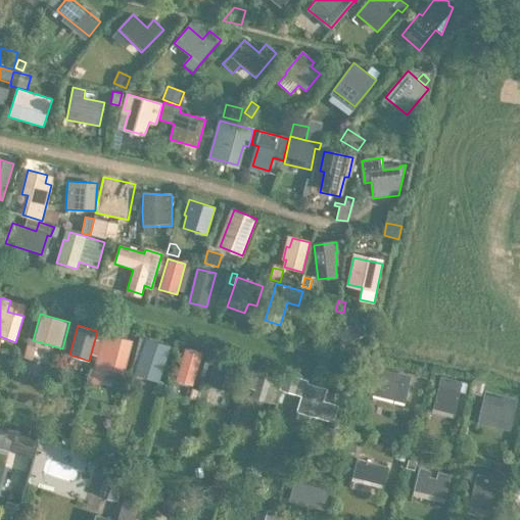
[(101,383),(105,370),(124,374),(133,340),(111,334),(108,343),(102,341),(91,380),(101,383)]
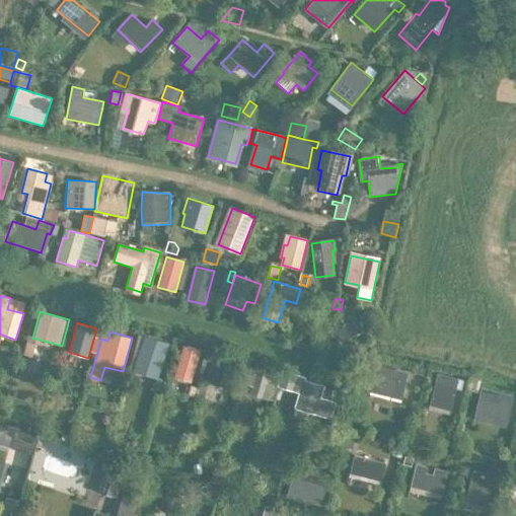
[(162,365),(162,366),(169,344),(144,336),(137,357),(133,371),(157,379),(158,377),(162,365)]
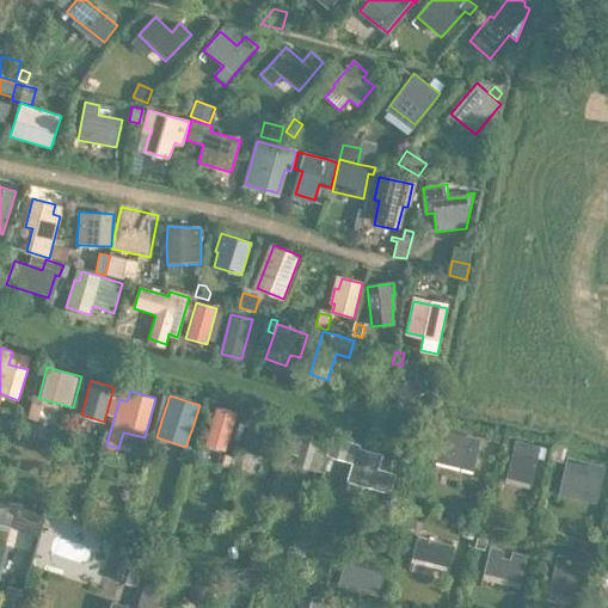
[(31,403),(28,418),(37,421),(42,406),(31,403)]
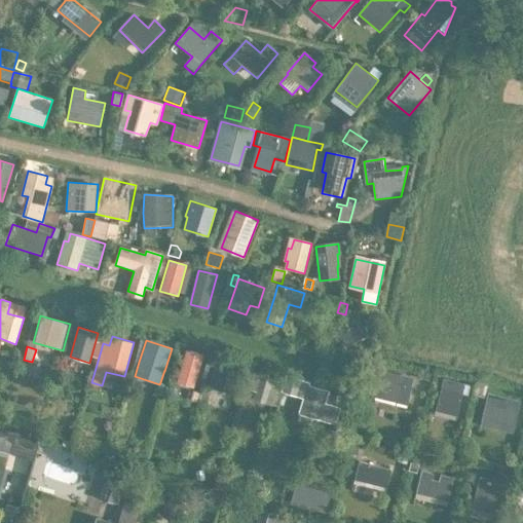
[(203,356),(186,350),(177,382),(194,387),(203,356)]
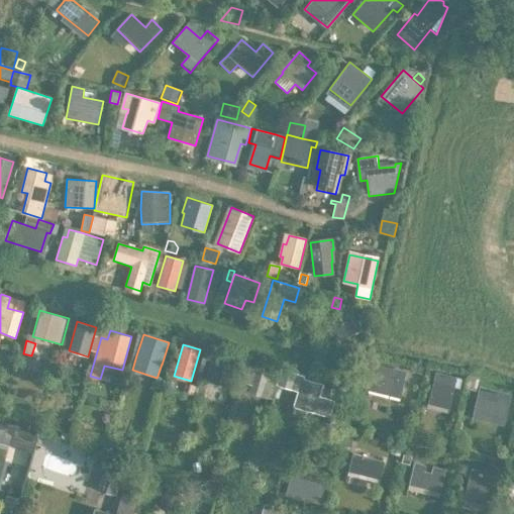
[(361,362),(370,366),(374,354),(365,351),(361,362)]
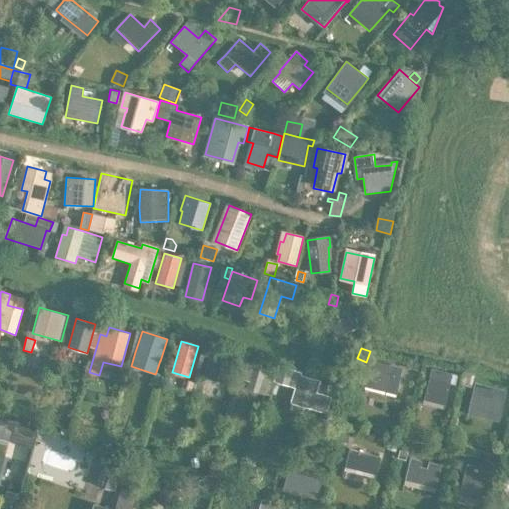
[(216,359),(208,357),(202,376),(224,383),(228,367),(234,369),(236,360),(218,354),(216,359)]
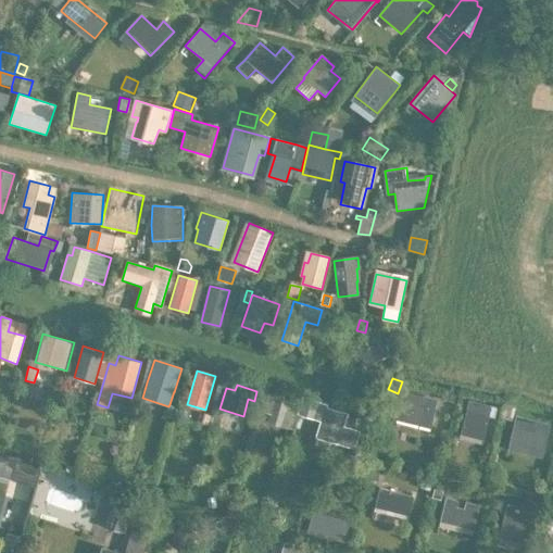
[(437,400),(403,392),(397,419),(430,427),(437,400)]
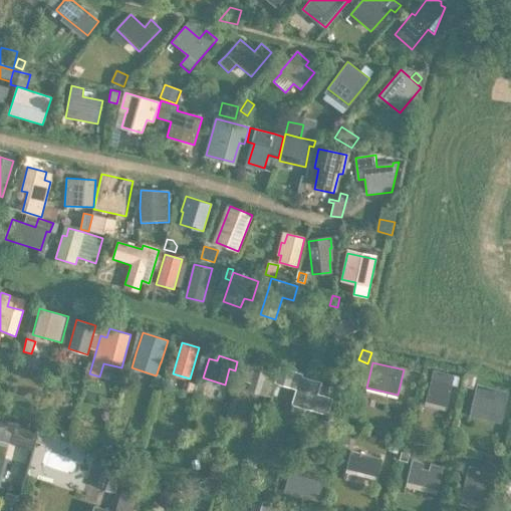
[(246,364),(242,379),(249,382),(246,391),(267,397),(274,373),(246,364)]
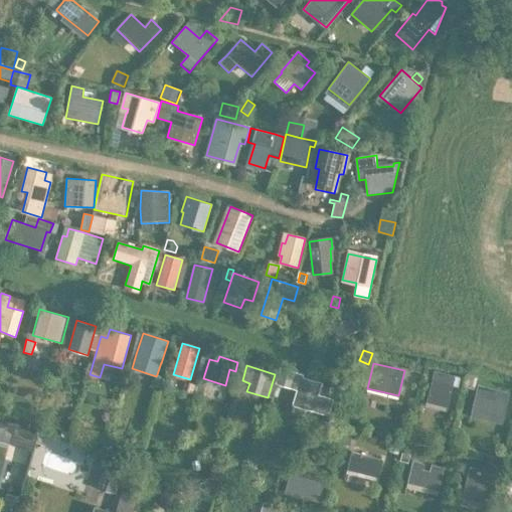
[(297,389),(292,405),(313,411),(329,416),(334,398),(319,394),(322,382),(301,376),(302,374),(279,367),(274,383),(297,389)]
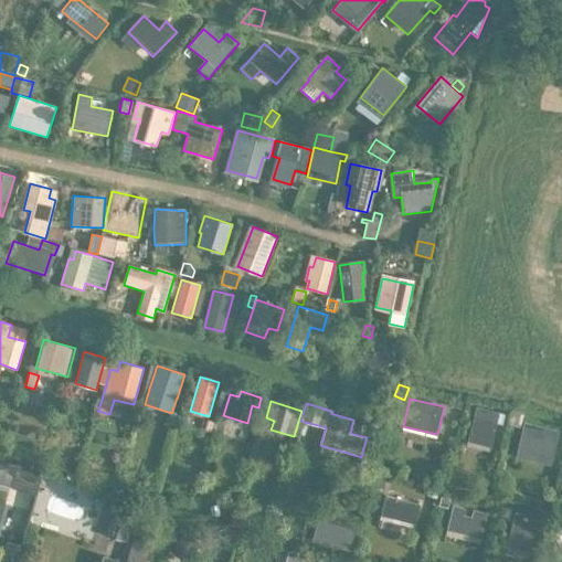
[(475,409),(467,441),(490,447),(497,424),(501,425),(505,414),(475,406),(475,409)]
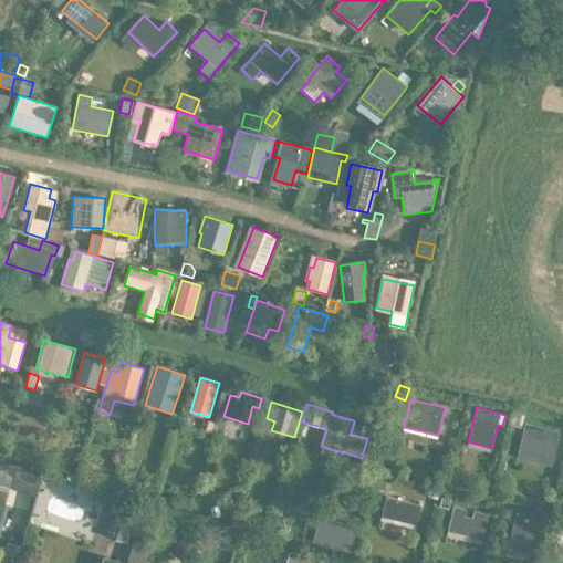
[(524,414),(512,410),(509,426),(520,428),(524,414)]
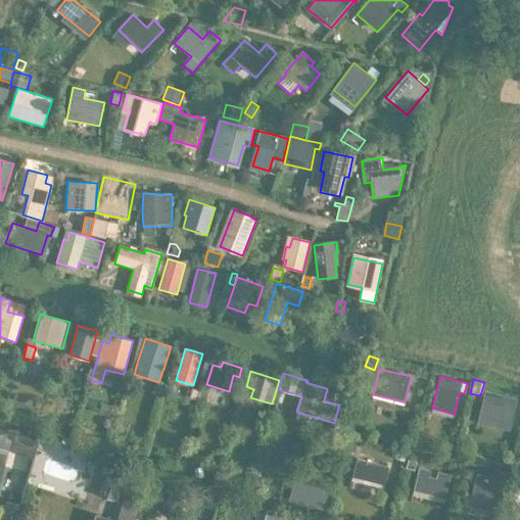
[(158,382),(155,392),(162,395),(167,382),(159,380),(158,382)]
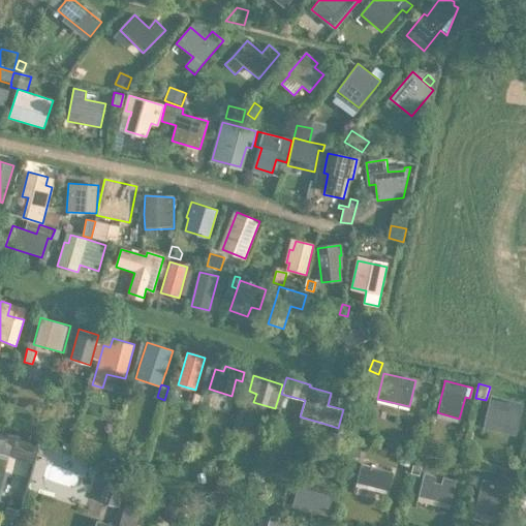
[(200,404),(203,396),(194,393),(191,403),(200,406),(200,404)]
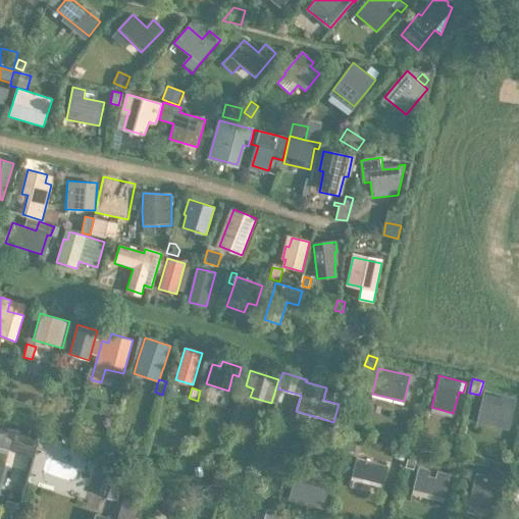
[(200,391),(198,399),(205,401),(208,391),(201,388),(200,391)]
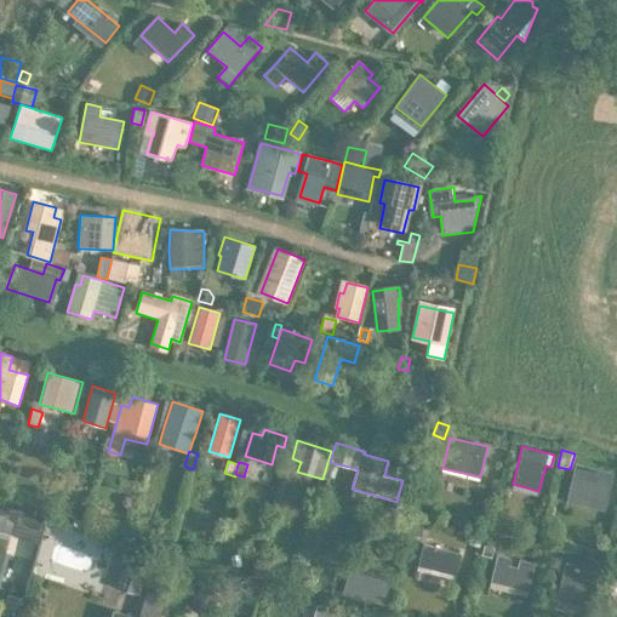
[(576,463),(566,502),(605,512),(613,473),(576,463)]
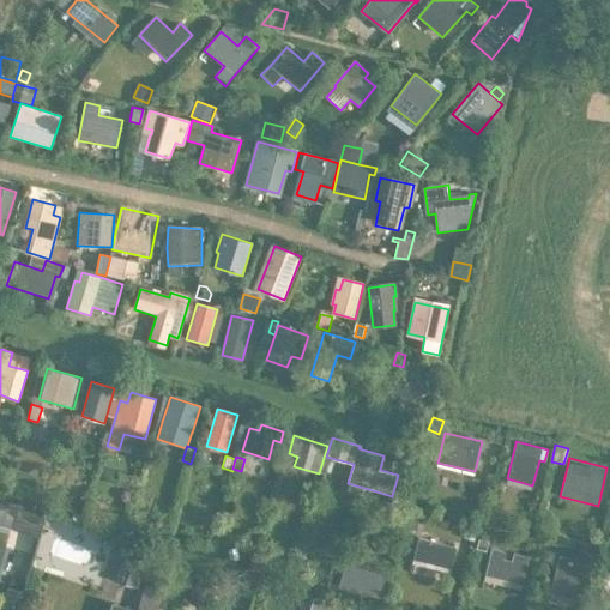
[(279,471),(277,482),(285,484),(289,473),(279,471)]
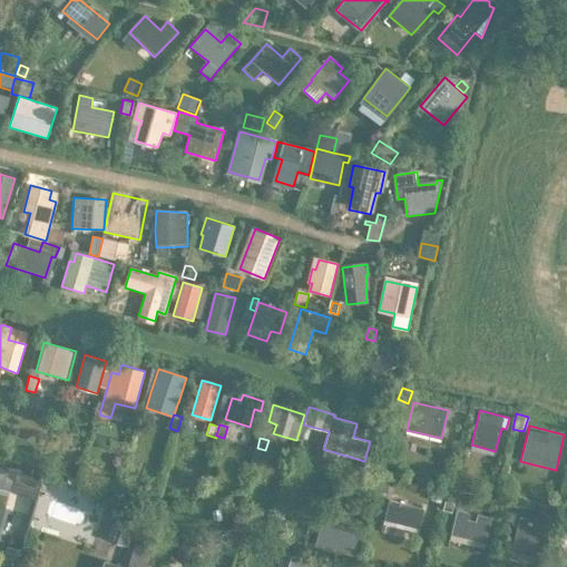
[(0,489),(2,490),(11,492),(17,476),(7,472),(0,470),(0,489)]
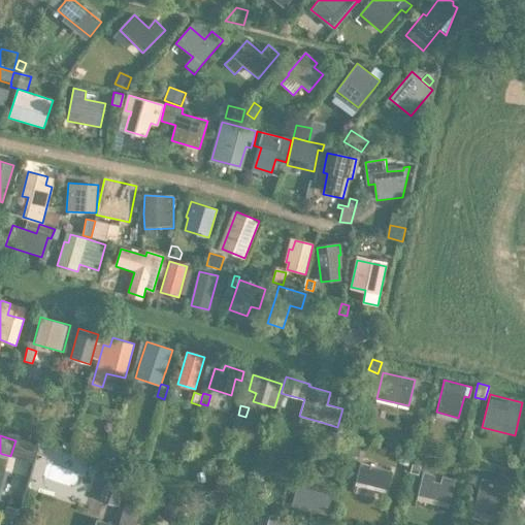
[(307,439),(305,450),(320,453),(322,443),(307,439)]
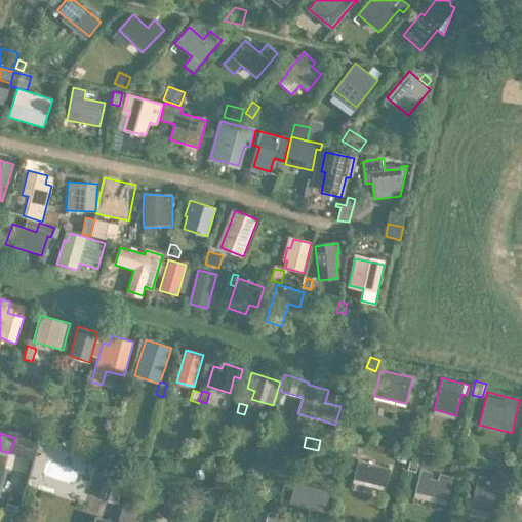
[(357,455),(360,443),(350,441),(347,453),(357,455)]
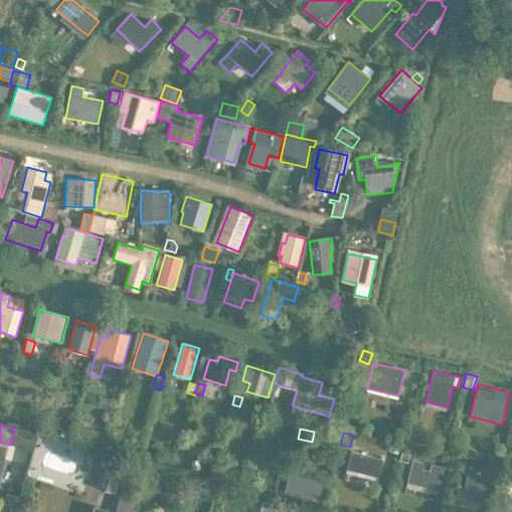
[(402,453),(400,460),(408,462),(410,455),(402,453)]
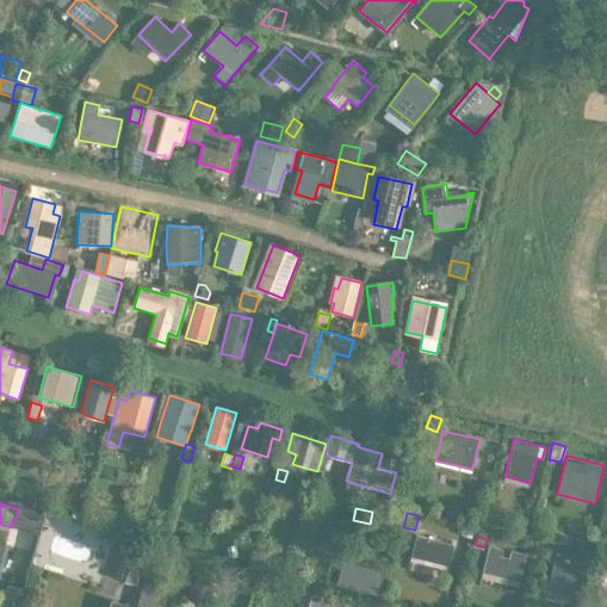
[(448,568),(453,547),(416,538),(412,558),(448,568)]
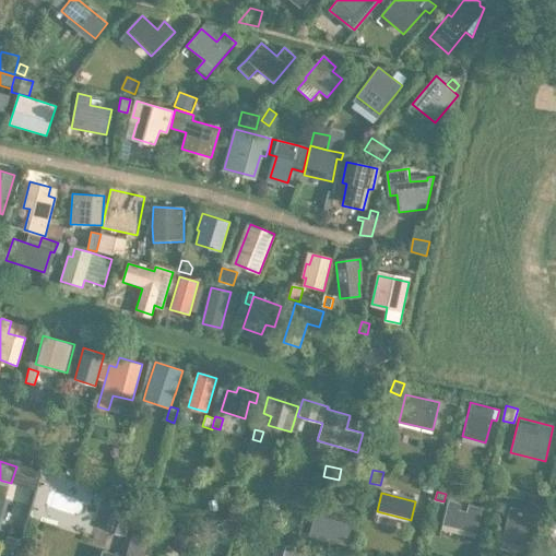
[(115,494),(104,525),(127,533),(137,501),(115,494)]
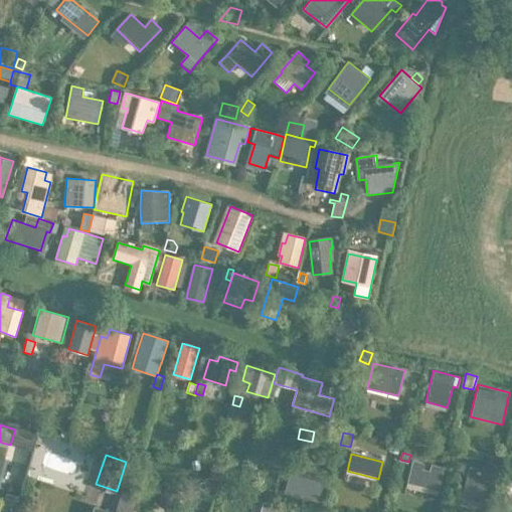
[(200,460),(192,461),(193,470),(201,470),(200,460)]
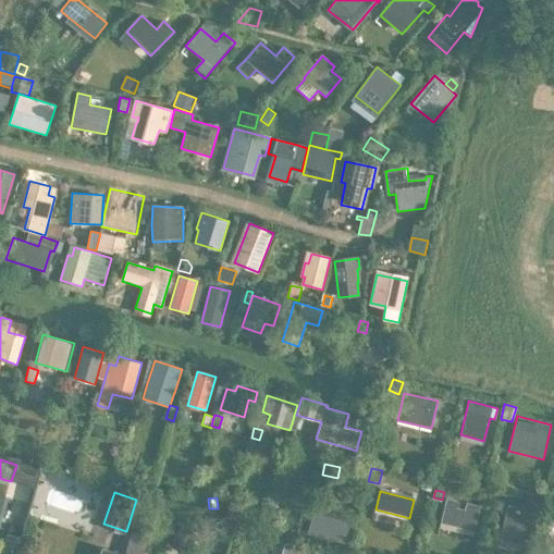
[(457,508),(459,502),(446,499),(441,524),(475,532),(481,506),(467,503),(465,509),(457,508)]
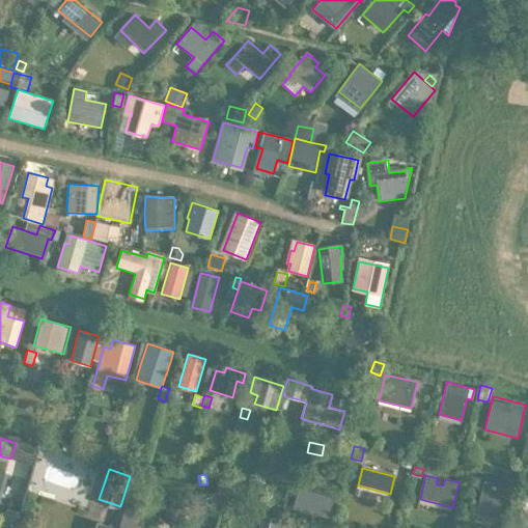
[(479,490),(481,478),(476,476),(473,488),(479,490)]
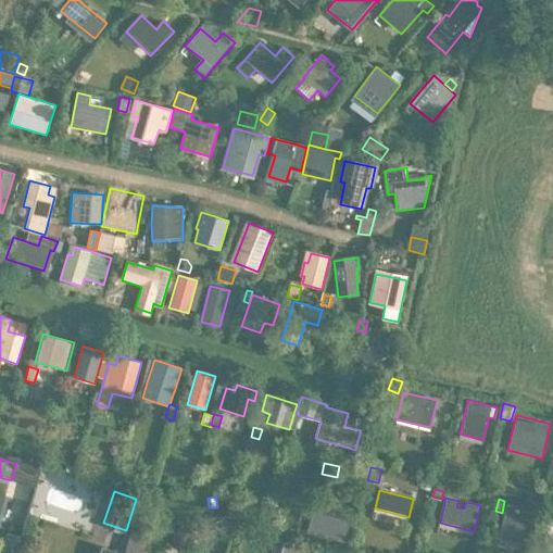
[(350,522),(312,511),(306,532),(343,542),(350,522)]
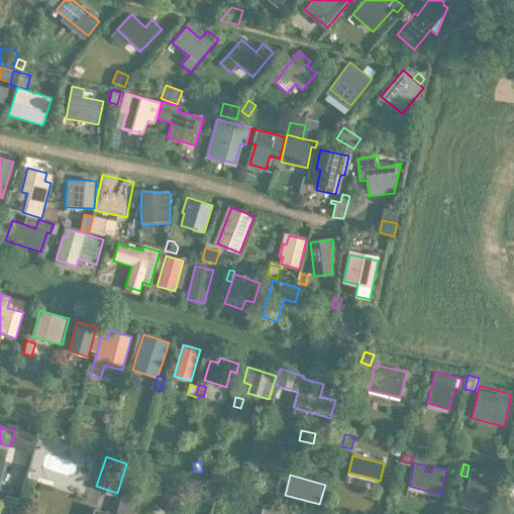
[(470,475),(463,504),(485,509),(492,479),(470,475)]
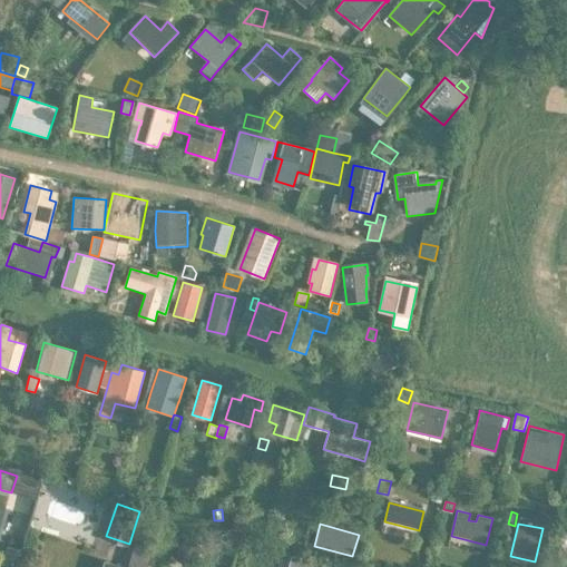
[(566,534),(563,533),(555,565),(558,566),(566,566),(566,534)]
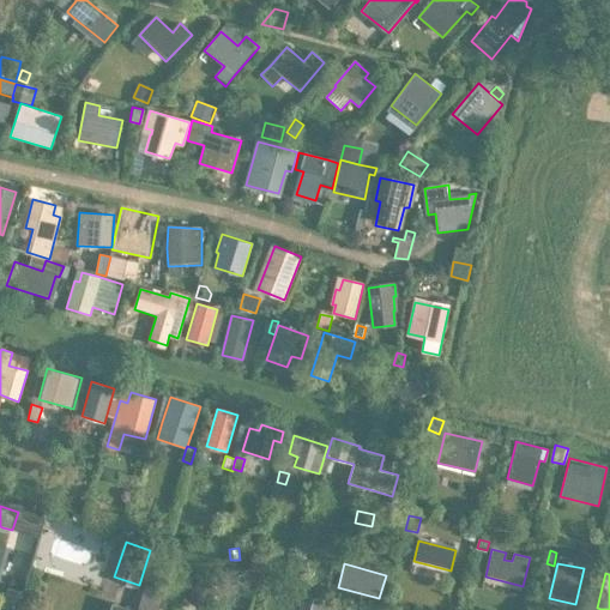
[(218,589),(201,577),(189,592),(206,605),(218,589)]
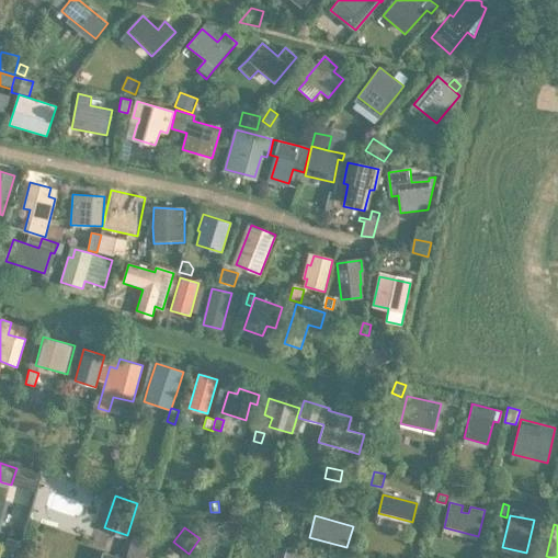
[(7,536),(3,549),(19,554),(22,541),(7,536)]
